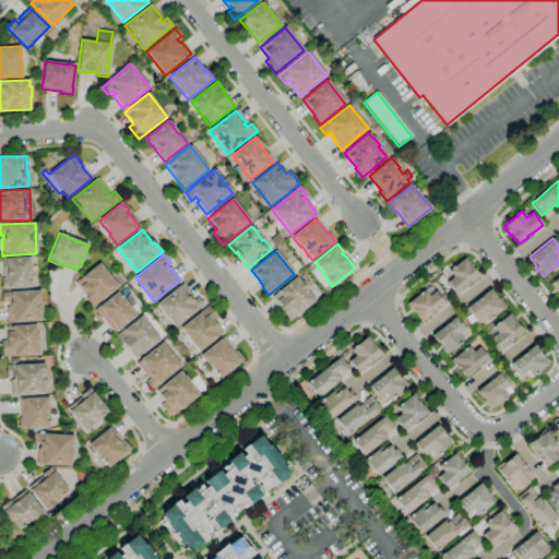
[(455,295),(445,283),(452,277),(448,271),(451,269),(450,268),(452,266),(453,266),(466,256),(468,259),(467,259),(473,265),(472,266),(473,269),(474,268),(476,270),(475,271),(477,273),(478,273),(480,275),(455,295)]
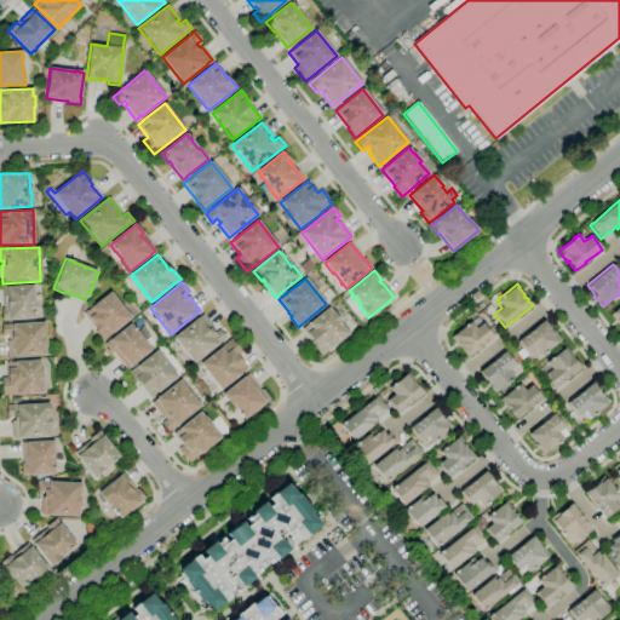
[(9,321),(7,321),(3,321),(1,309),(4,309),(1,288),(32,285),(32,286),(34,286),(35,299),(33,299),(34,319),(9,321)]
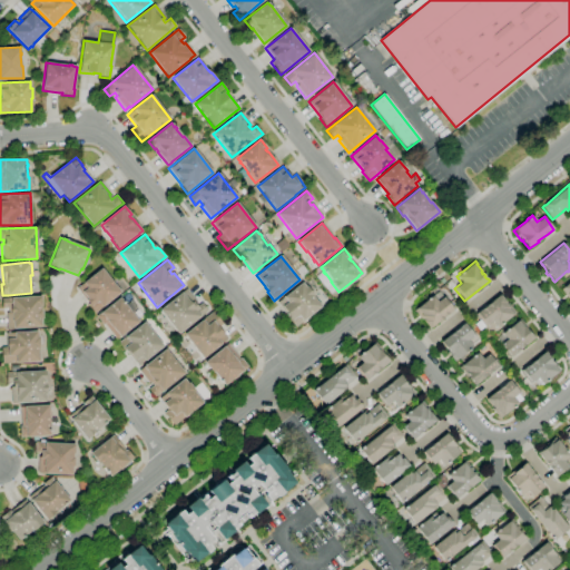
[(95,313),(87,304),(88,304),(76,288),(101,268),(120,292),(104,305),(104,306),(95,313)]
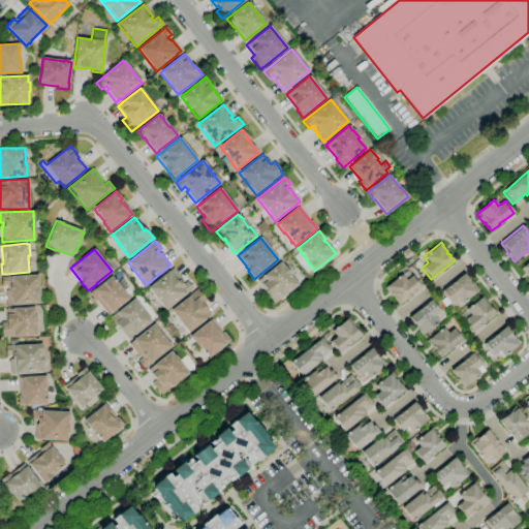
[(274,304),(268,297),(269,296),(256,281),(280,262),(283,267),(284,267),(290,274),(289,275),(298,284),(274,304)]
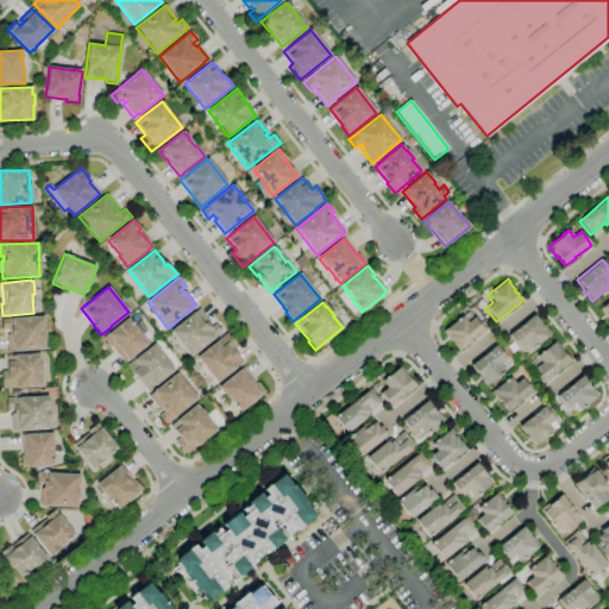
[(190,357),(170,332),(199,308),(209,322),(207,324),(211,328),(215,324),(223,332),(190,357)]
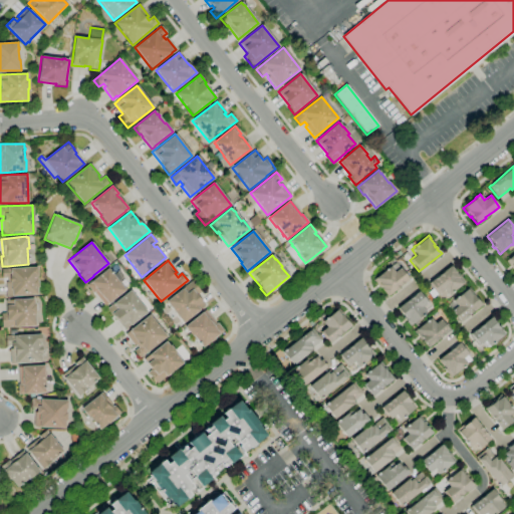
[(448,295),(444,289),(438,294),(437,294),(428,284),(451,265),(456,273),(457,275),(459,274),(465,282),(454,291),(455,292),(452,294),(451,293),(448,295)]
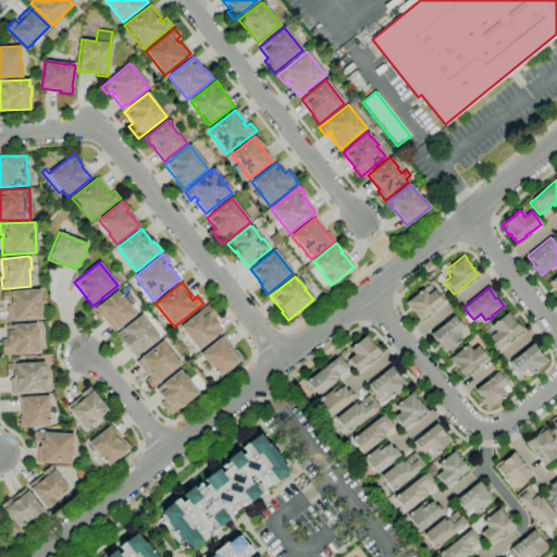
[(12,322),(12,321),(7,321),(5,306),(8,306),(8,301),(2,301),(1,292),(10,291),(10,292),(40,289),(40,299),(39,299),(39,302),(40,302),(41,311),(40,311),(40,320),(12,322)]
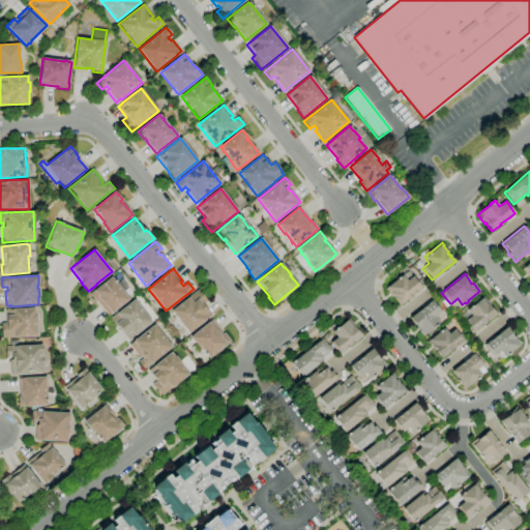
[(400,305),(393,298),(393,297),(393,296),(391,297),(384,289),(396,278),(396,277),(399,276),(399,277),(402,275),(407,281),(412,276),(421,288),(400,305)]
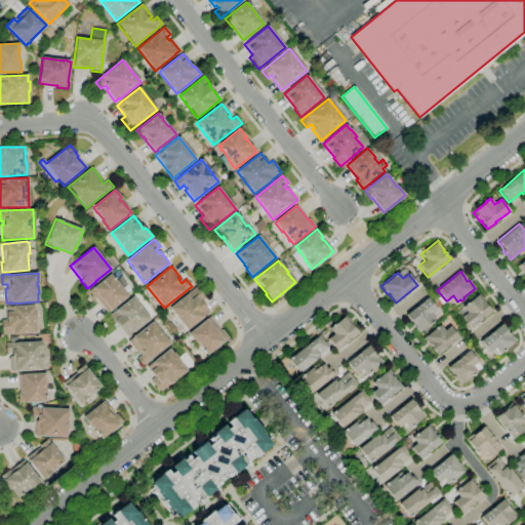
[(107,313),(95,298),(94,299),(88,291),(110,274),(113,278),(114,277),(115,279),(114,280),(120,287),(122,286),(129,295),(107,313)]
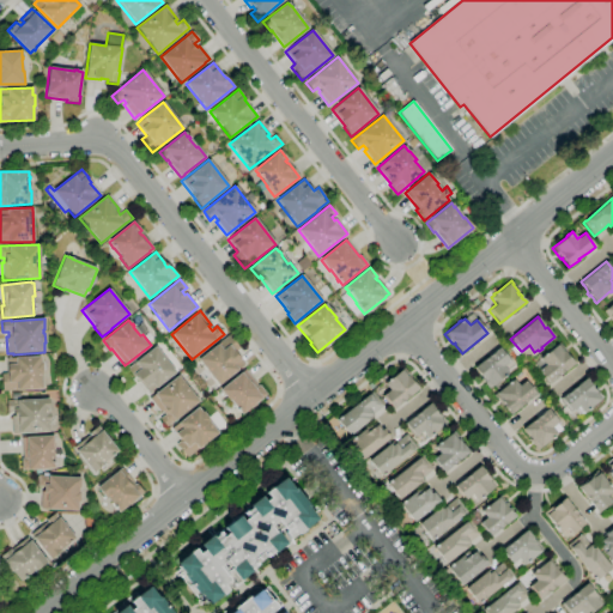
[(218,386),(198,359),(229,335),(240,349),(235,352),(244,364),(218,386)]
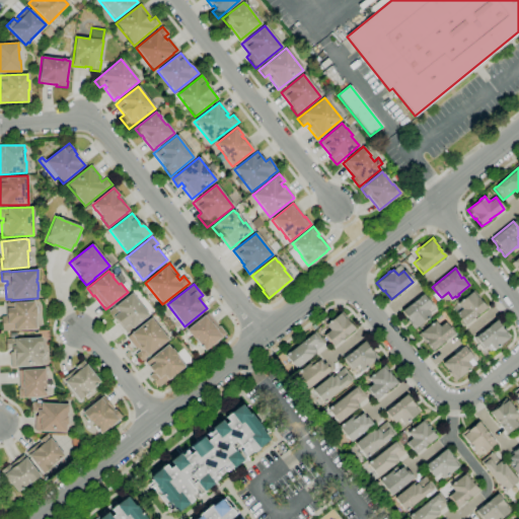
[(463,326),(454,314),(455,313),(451,309),(457,304),(456,303),(459,301),(461,299),(461,300),(473,290),(480,299),(479,300),(483,304),(484,304),(487,307),(463,326)]
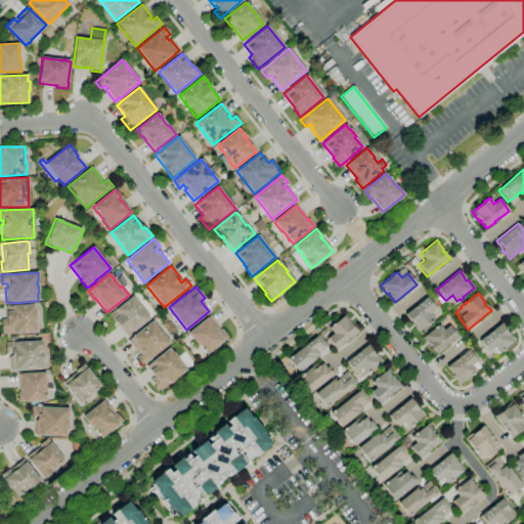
[(127,337),(116,323),(115,324),(108,315),(132,296),(149,318),(127,337)]
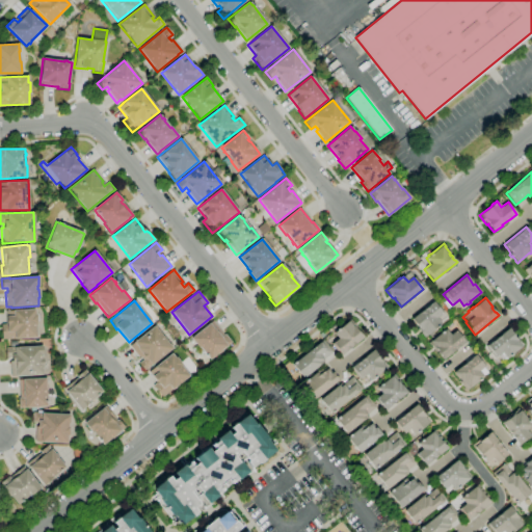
[(424,338),(417,328),(418,327),(410,319),(433,301),(443,313),(436,318),(441,323),(437,326),(439,327),(437,328),(436,327),(424,338)]
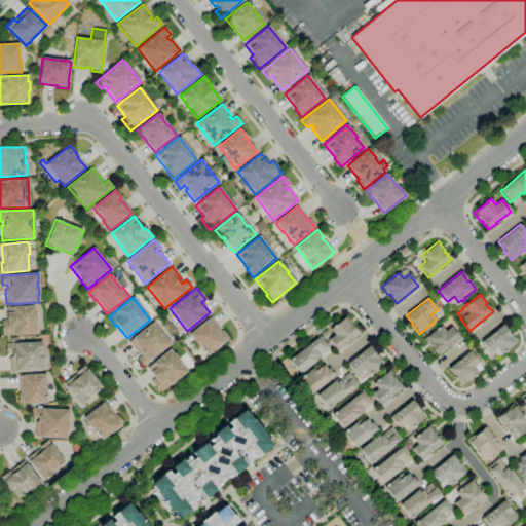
[(2,336),(1,321),(6,321),(5,308),(34,305),(35,311),(36,311),(36,321),(35,321),(35,333),(2,336)]
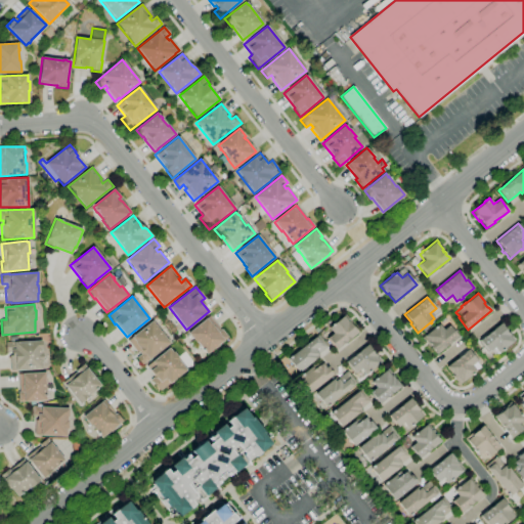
[(335,351),(325,339),(333,334),(329,328),(332,325),(331,324),(333,323),(333,324),(343,316),(345,314),(352,322),(351,323),(357,333),(335,351)]
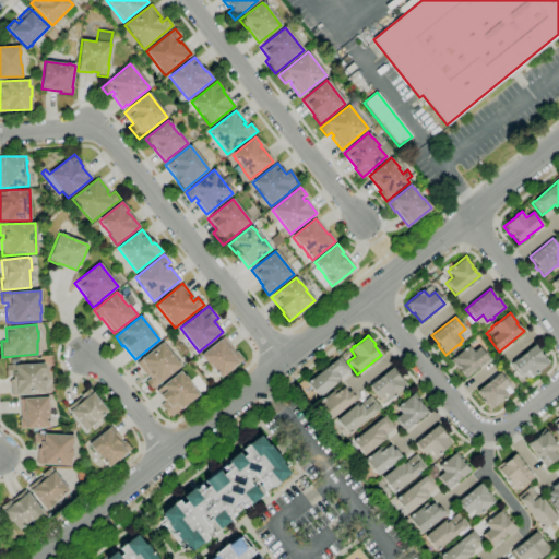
[(219,378),(217,375),(216,376),(215,372),(209,365),(207,366),(200,355),(223,337),(235,353),(236,352),(244,360),(219,378)]
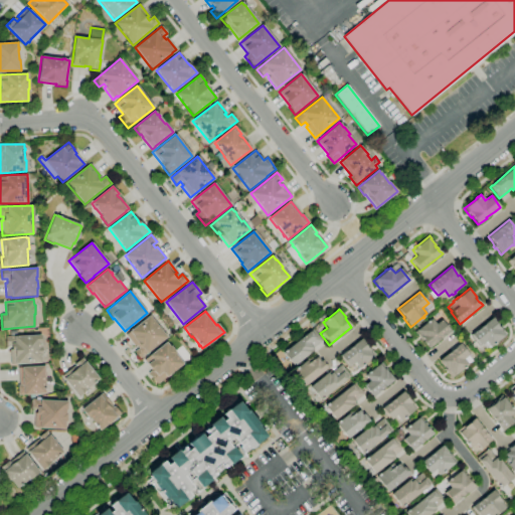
[(140,359),(134,352),(138,348),(136,345),(134,346),(124,335),(149,315),(167,338),(140,359)]
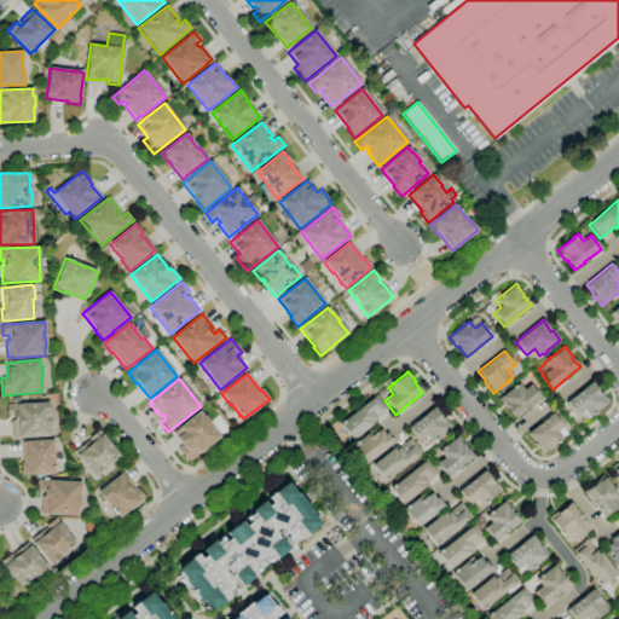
[(589,417),(583,411),(576,417),(565,404),(566,403),(593,381),(594,385),(595,387),(595,386),(599,391),(597,391),(599,393),(601,391),(603,393),(602,394),(607,399),(609,401),(594,414),(595,415),(594,416),(593,415),(589,417)]
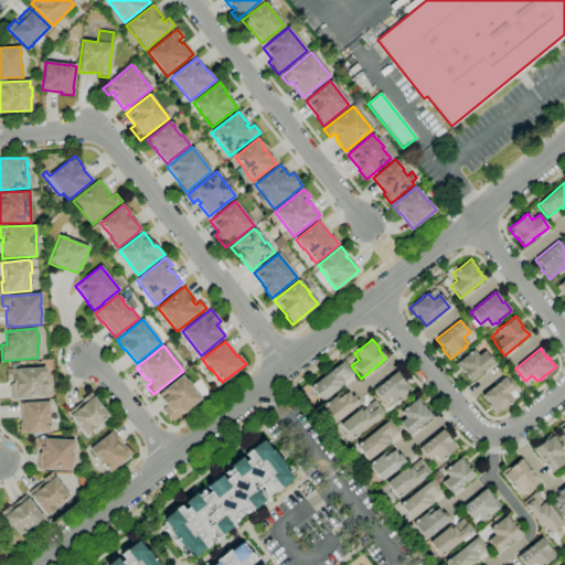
[(470,383),(468,380),(469,380),(467,376),(466,377),(464,374),(465,373),(465,372),(462,374),(460,371),(457,366),(457,368),(455,364),(468,353),(467,353),(469,351),(470,352),(473,349),(478,355),(484,351),(494,363),(470,383)]
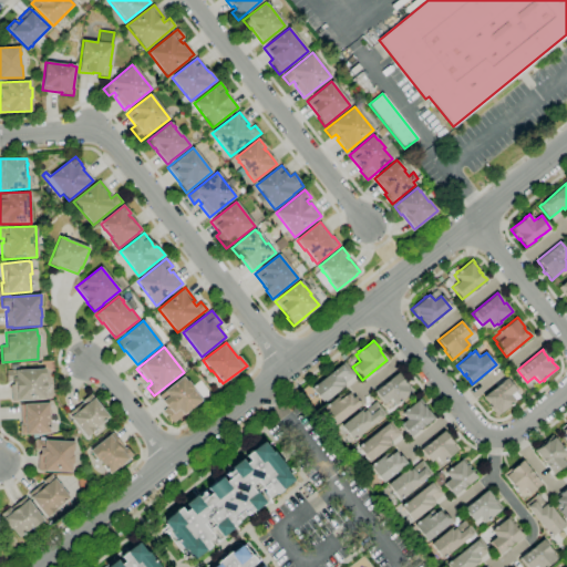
[(323,403),(311,389),(312,387),(313,384),(315,385),(344,362),(354,374),(344,383),(341,385),(342,388),(323,403)]
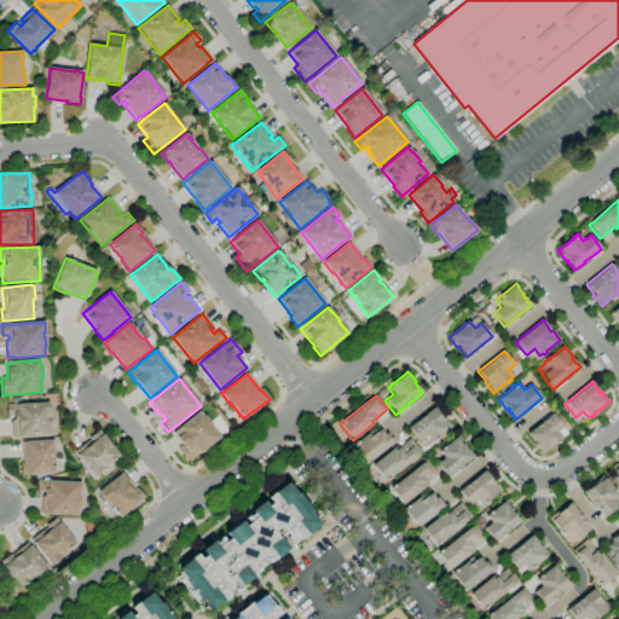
[(12,438),(11,421),(13,420),(13,416),(7,416),(6,405),(48,403),(50,414),(47,414),(48,417),(50,417),(50,427),(50,437),(12,438)]
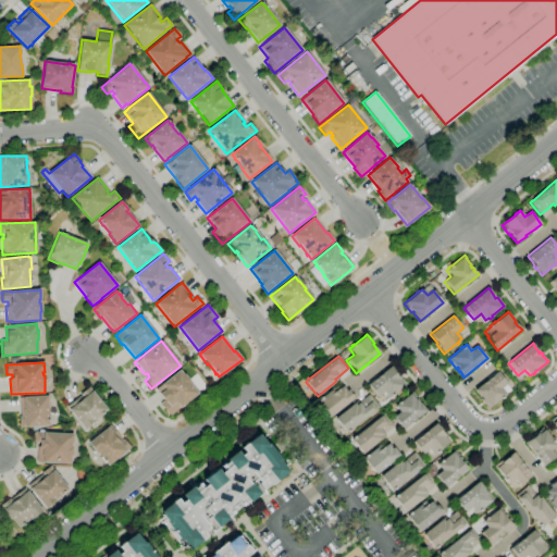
[(388,398),(383,392),(376,398),(367,385),(368,385),(391,366),(393,368),(393,369),(395,372),(396,371),(398,373),(396,375),(397,376),(399,374),(400,376),(400,378),(404,382),(405,381),(407,383),(394,394),(395,395),(393,397),(392,395),(388,398)]
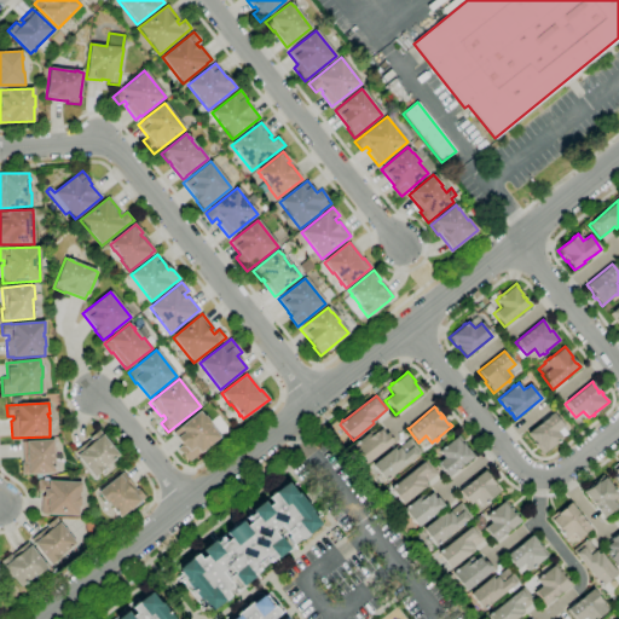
[(189,462),(178,449),(183,445),(172,433),(200,411),(203,416),(204,415),(212,424),(210,426),(220,438),(200,453),(189,462)]
